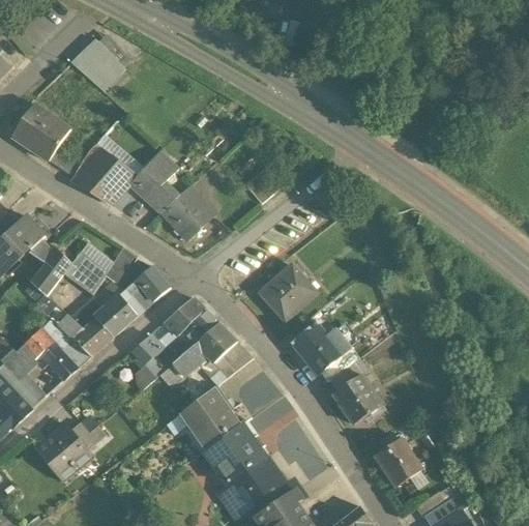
[(91,38),(84,47),(109,70),(117,62),(91,38)]
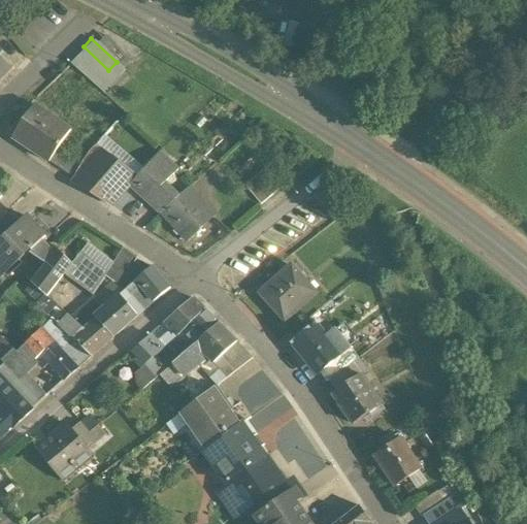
[(0,78),(12,66),(0,55),(0,50),(2,47),(0,45),(0,78)]
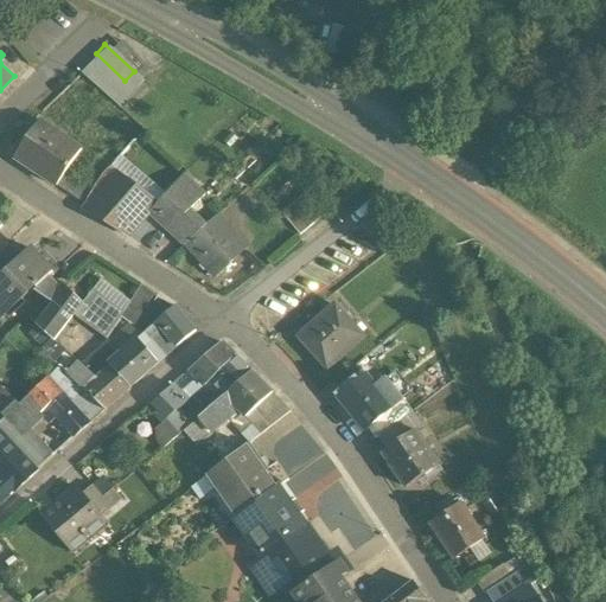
[(125,81),(96,53),(81,69),(116,101),(141,77),(134,71),(125,81)]
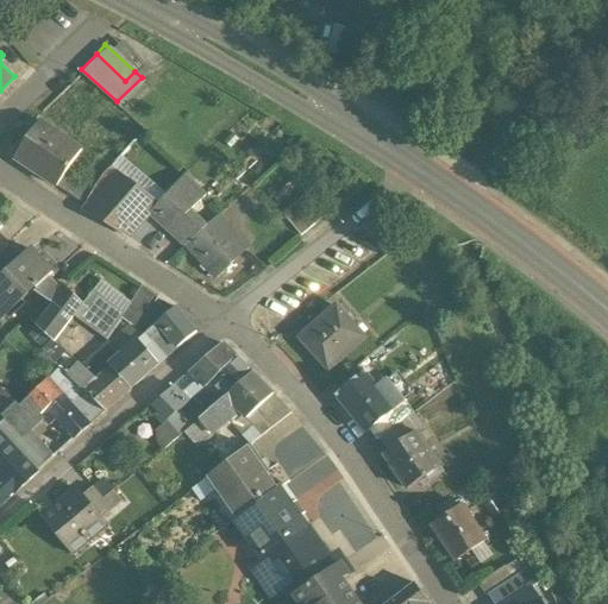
[(142,77),(117,101),(125,111),(151,87),(142,77)]
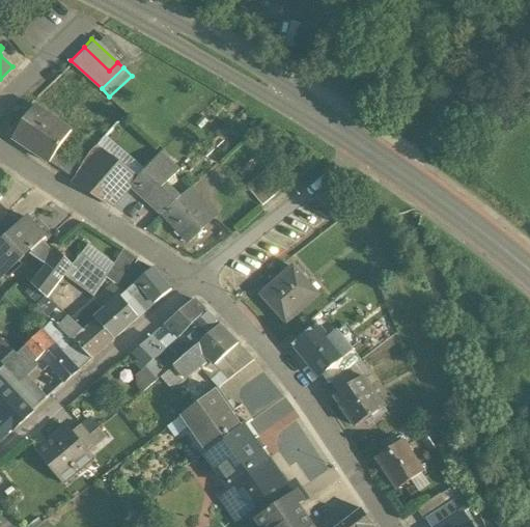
[(70,128),(33,104),(11,135),(49,159),(70,128)]
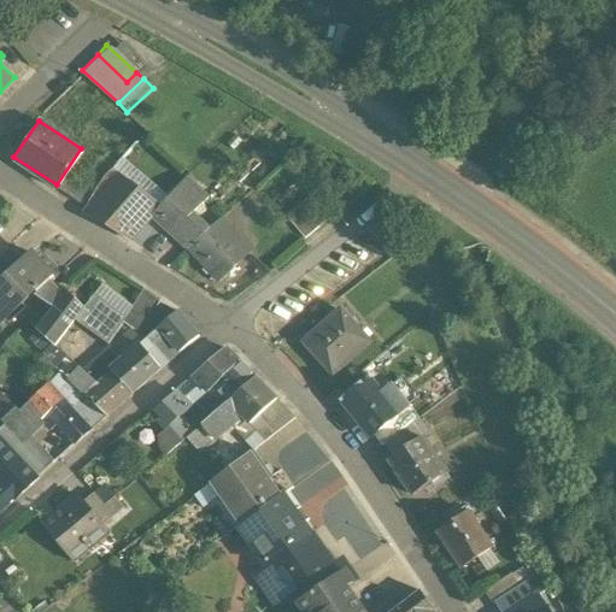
[(129,182),(111,166),(104,174),(95,186),(82,209),(129,236),(150,215),(154,207),(127,184),(129,182)]
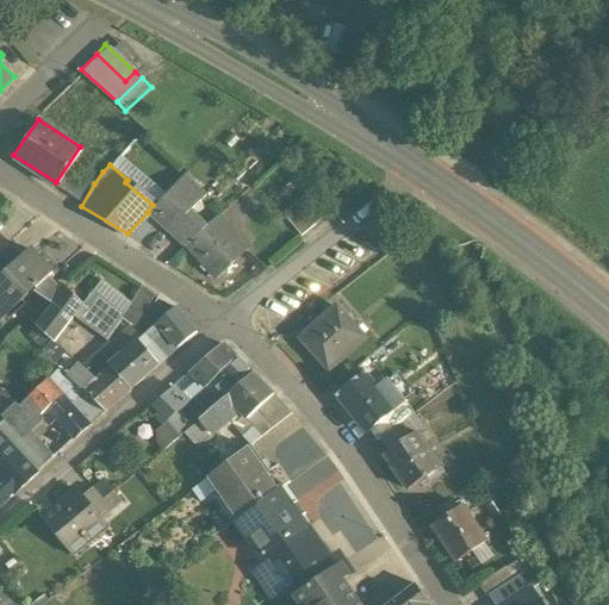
[(205,193),(184,173),(153,205),(148,212),(157,220),(179,198),(190,207),(205,193)]
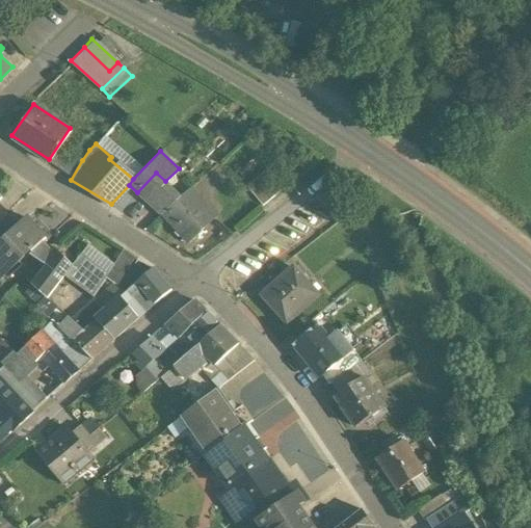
[(265,169),(246,185),(262,204),(281,188),(265,169)]
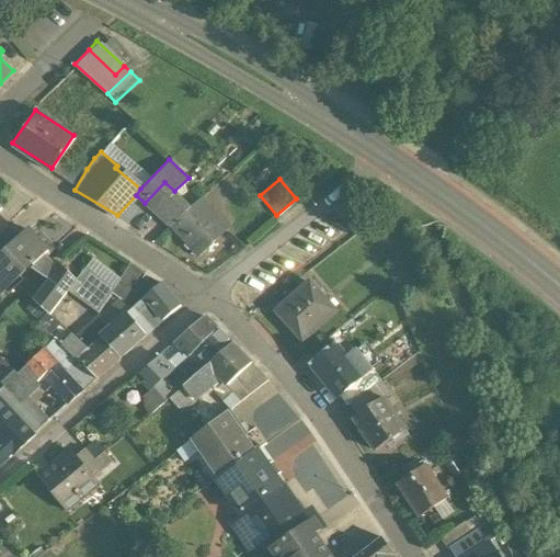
[(164,182),(145,203),(169,225),(171,224),(189,207),(174,191),(164,182)]
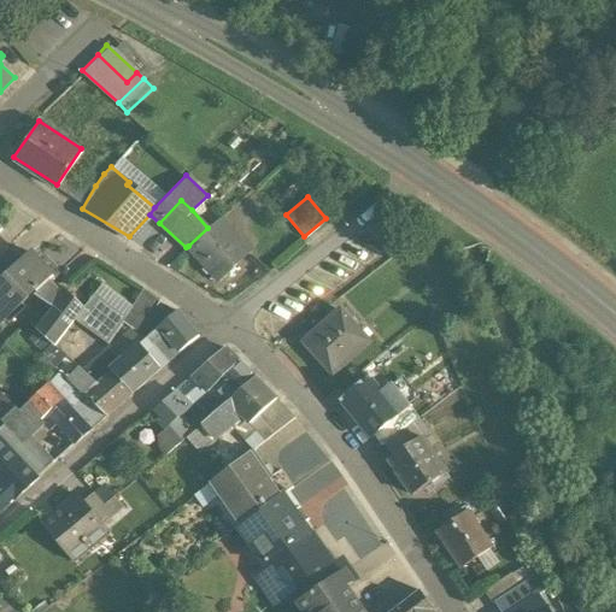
[(250,249),(220,216),(207,228),(188,246),(217,277),(250,249)]
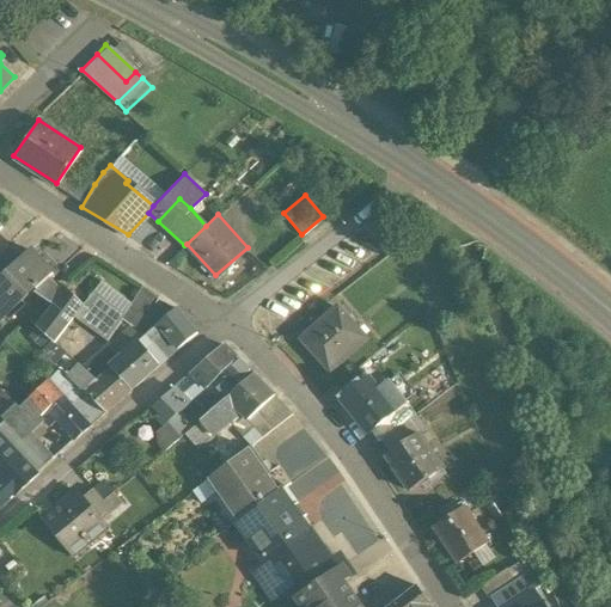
[(0,318),(1,318),(24,294),(35,284),(36,286),(46,277),(53,270),(28,245),(5,267),(1,270),(0,270),(0,318)]
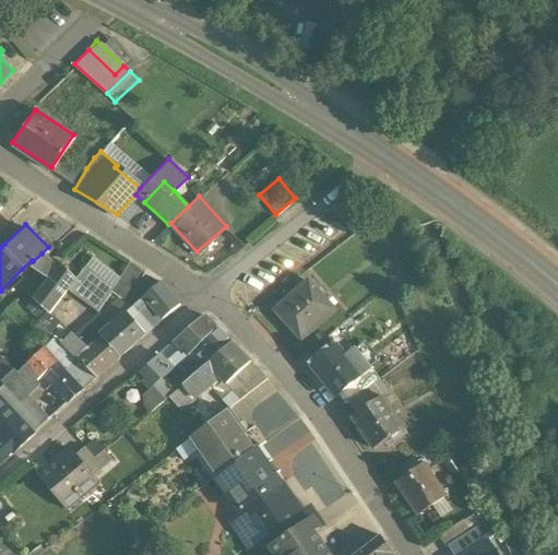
[(74,224),(56,240),(64,246),(82,228),(74,224)]
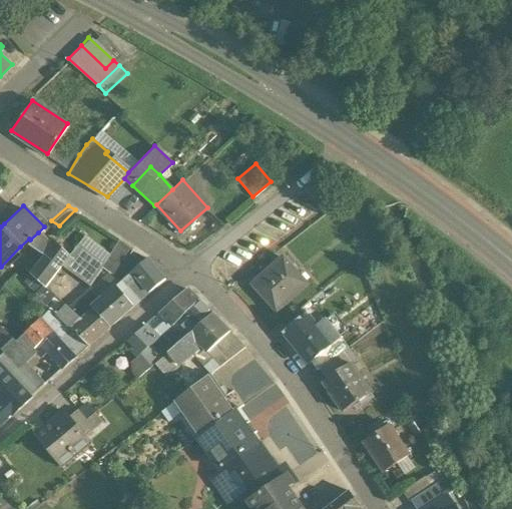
[(49,242),(38,232),(30,239),(28,242),(44,255),(30,274),(43,285),(59,266),(69,256),(53,238),(49,242)]
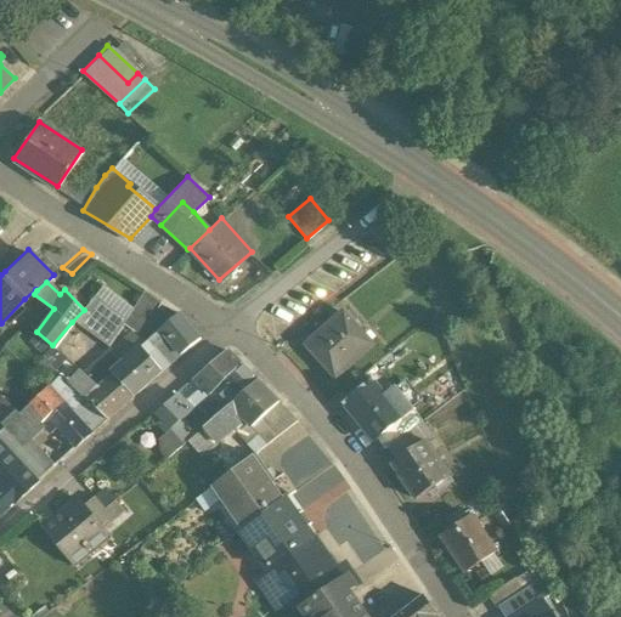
[(101,289),(91,301),(123,330),(131,320),(125,313),(101,289)]
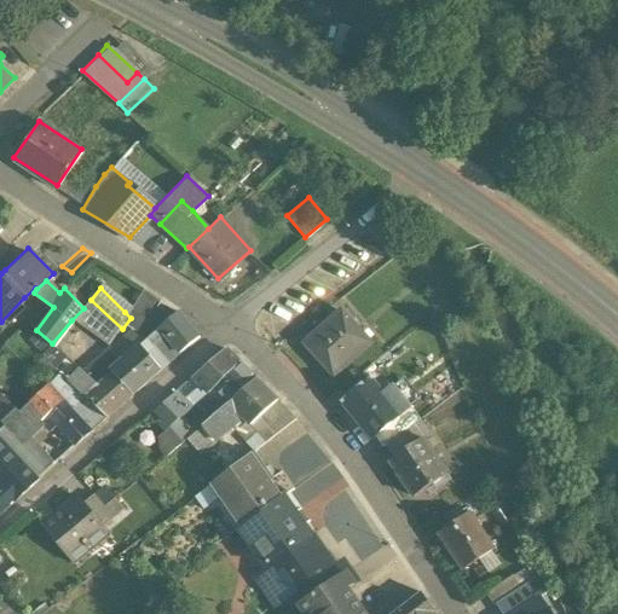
[(91,300),(84,308),(71,320),(108,347),(122,329),(91,300)]
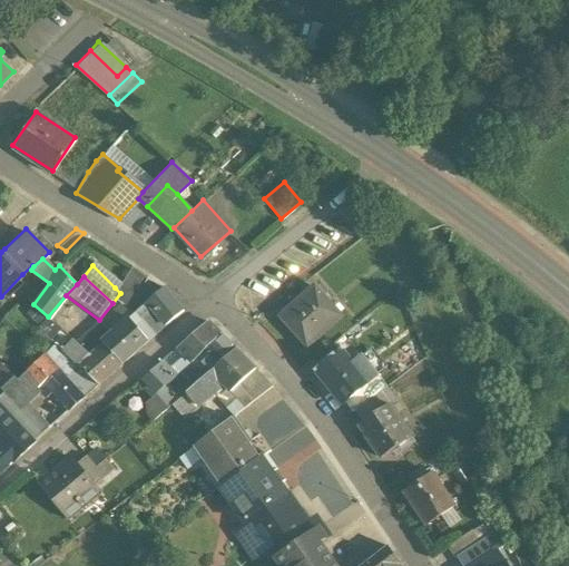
[(314,284),(280,315),(305,343),(340,313),(314,284)]
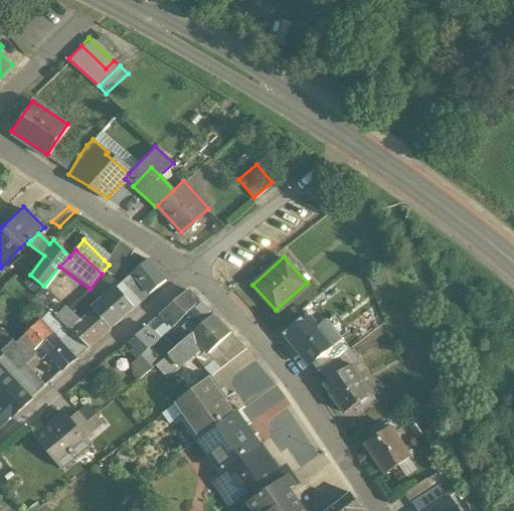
[(164,279),(147,258),(132,272),(138,279),(149,292),(164,279)]
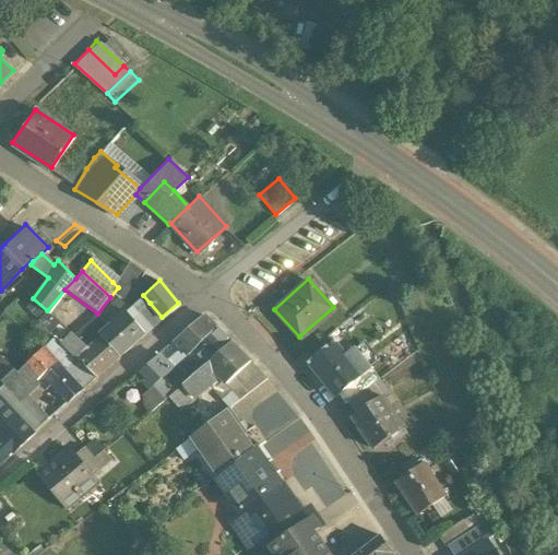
[(143,295),(129,307),(135,315),(139,311),(150,303),(143,295)]
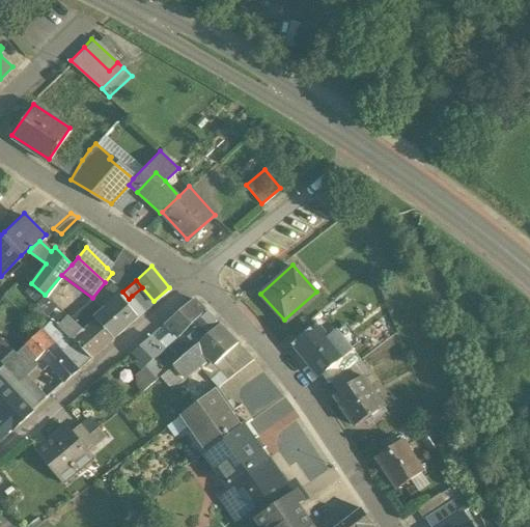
[(143,309),(154,301),(142,287),(132,296),(143,309)]
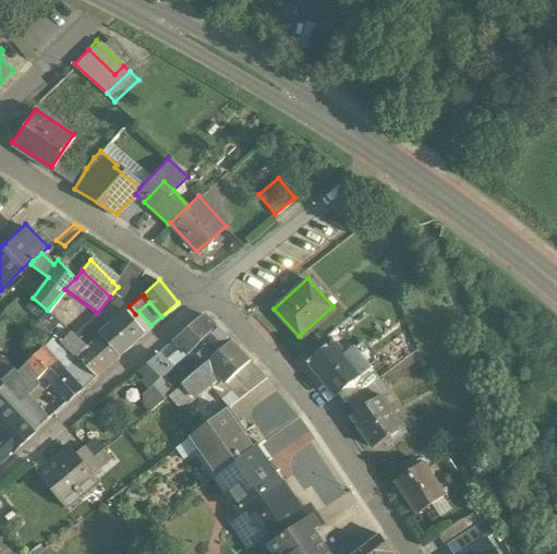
[(111,322),(109,323),(111,325),(100,335),(109,345),(106,347),(114,357),(150,325),(138,311),(135,314),(129,306),(111,322)]
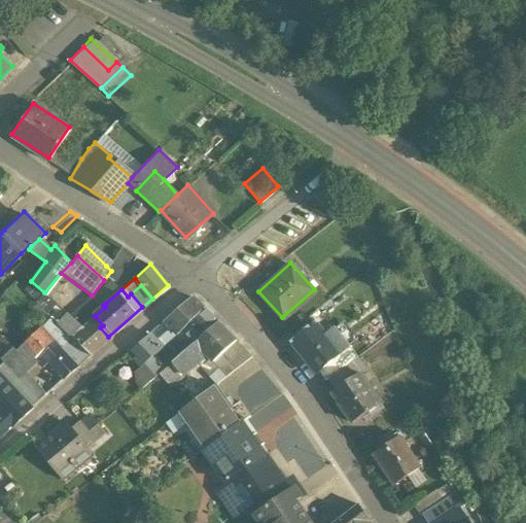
[(94,295),(72,317),(83,326),(95,316),(105,307),(103,305),(105,304),(94,295)]
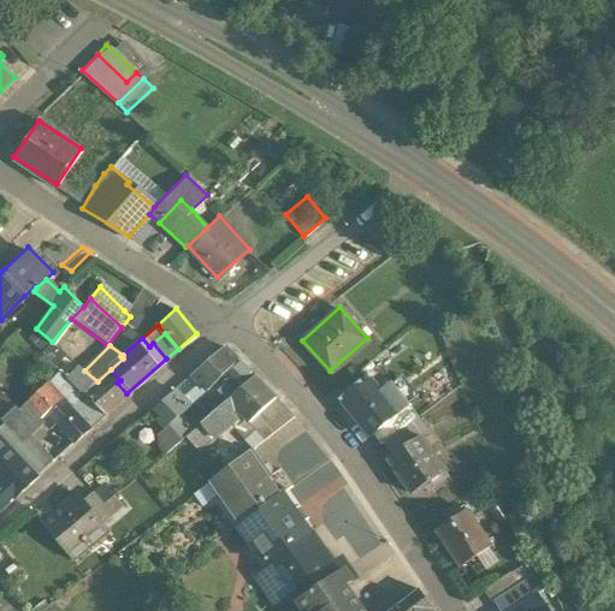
[(224,345),(193,373),(200,381),(182,397),(188,403),(202,391),(213,381),(237,357),(224,345)]
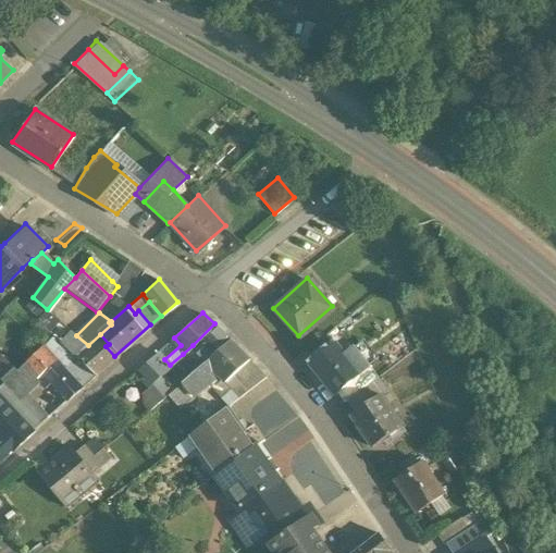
[(214,323),(193,345),(183,354),(189,359),(192,357),(195,361),(202,355),(207,359),(230,339),(214,323)]
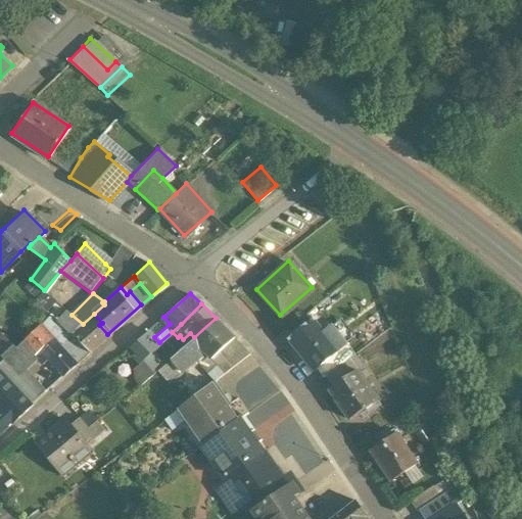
[(72,315),(65,309),(55,318),(88,349),(90,350),(107,334),(99,325),(102,323),(94,314),(83,324),(72,315)]
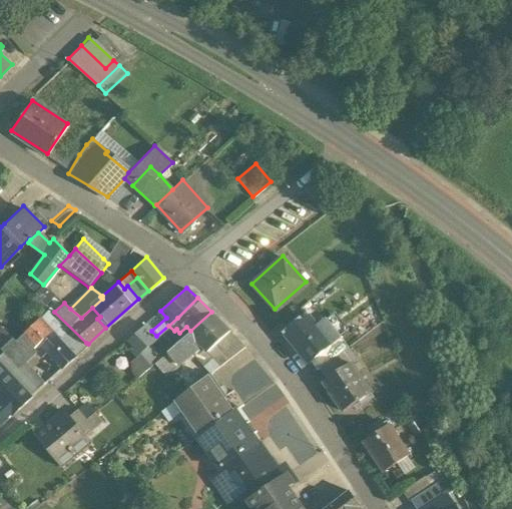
[(52,310),(48,313),(46,311),(39,318),(55,333),(61,326),(54,320),(58,316),(54,312),(52,310)]
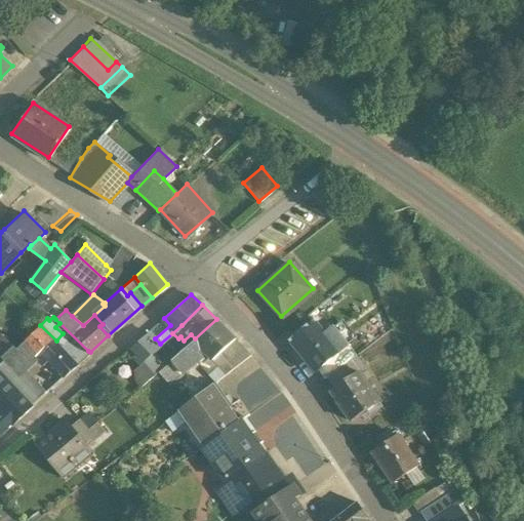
[(195,338),(170,359),(182,372),(205,352),(209,357),(201,364),(208,372),(217,365),(220,368),(228,361),(225,358),(241,345),(216,319),(195,338)]
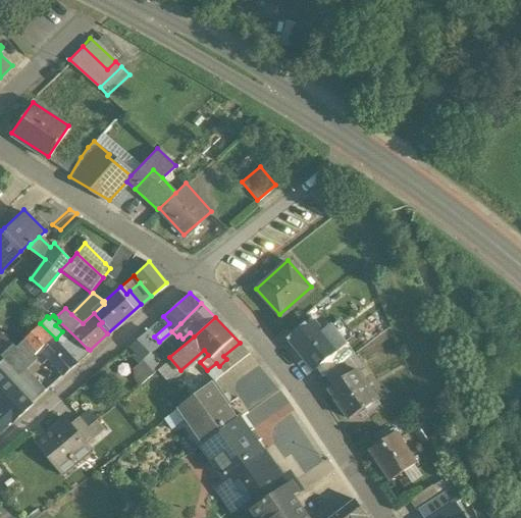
[(88,349),(59,321),(55,325),(62,331),(56,339),(73,357),(81,350),(84,352),(88,349)]
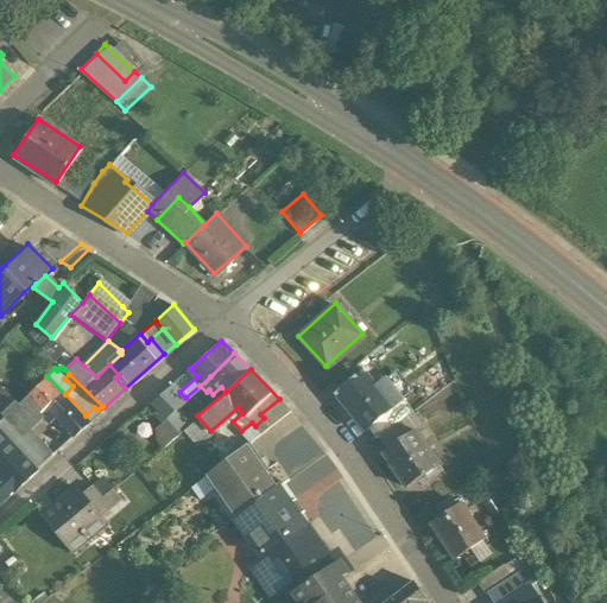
[(380,393),(365,374),(339,395),(365,427),(368,425),(389,407),(391,406),(390,405),(380,393)]
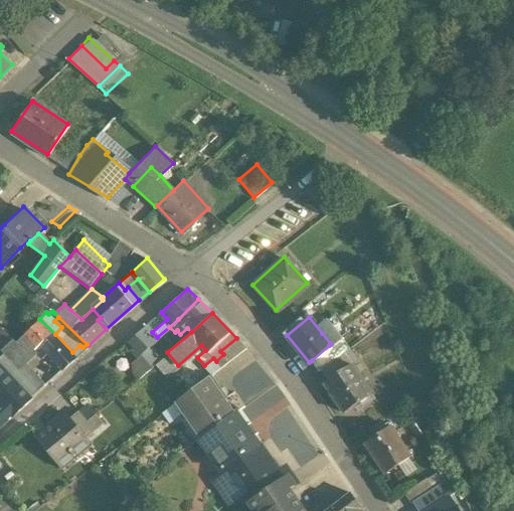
[(15,343),(1,329),(0,330),(0,362),(5,367),(9,363),(15,369),(22,363),(24,364),(36,353),(41,357),(46,353),(62,368),(76,356),(72,352),(55,334),(39,319),(15,343)]
